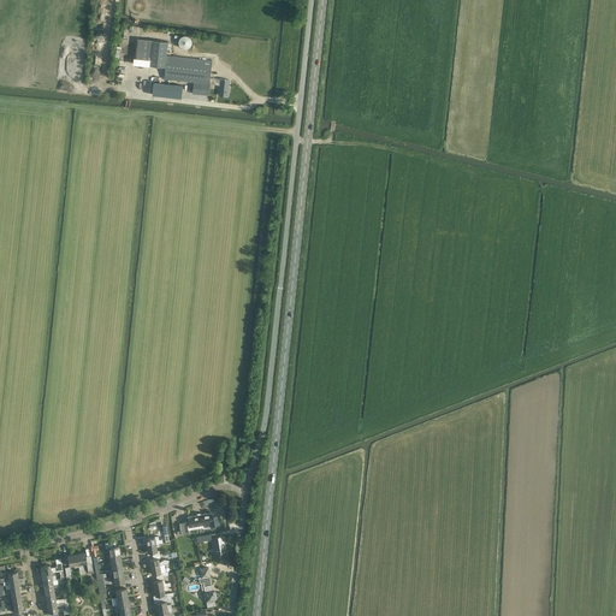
[(184,34),(179,45),(190,48),(194,37),(184,34)]
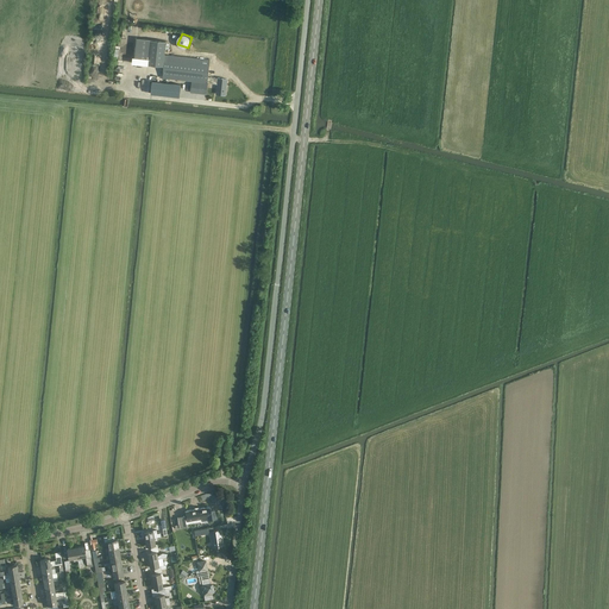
[(148,64),(164,67),(167,41),(150,39),(138,38),(136,58),(148,60),(148,64)]
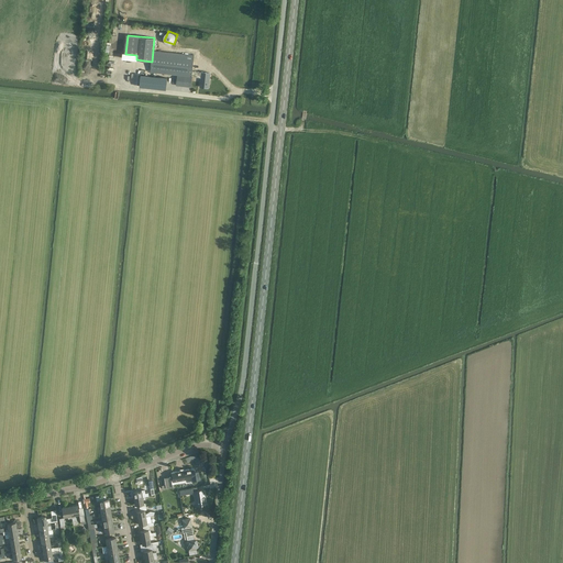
[(200,87),(208,88),(210,73),(192,72),(194,55),(153,51),(150,73),(177,75),(176,85),(191,87),(192,77),(201,78),(200,87)]
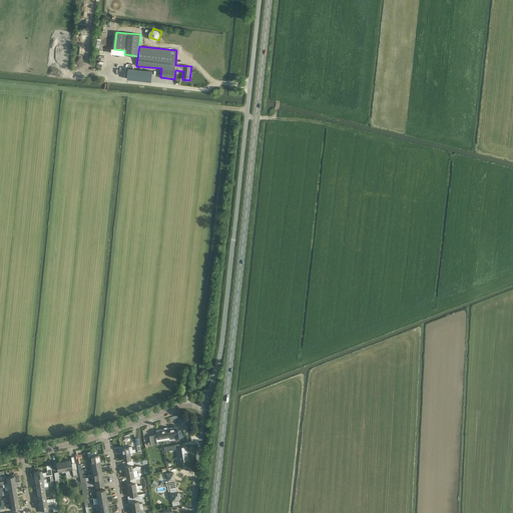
[(147,78),(152,79),(152,70),(128,68),(127,79),(147,80),(147,78)]
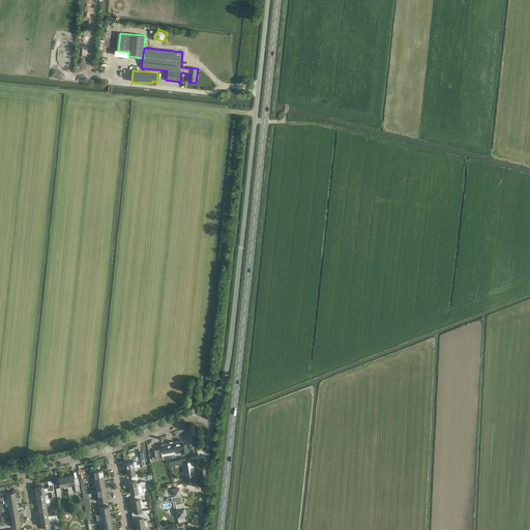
[(155,459),(162,459),(162,455),(172,454),(172,452),(175,452),(174,451),(180,450),(181,452),(184,452),(184,450),(187,450),(186,444),(183,445),(182,441),(173,442),(173,441),(169,441),(169,443),(160,444),(162,449),(160,449),(154,450),(155,459)]
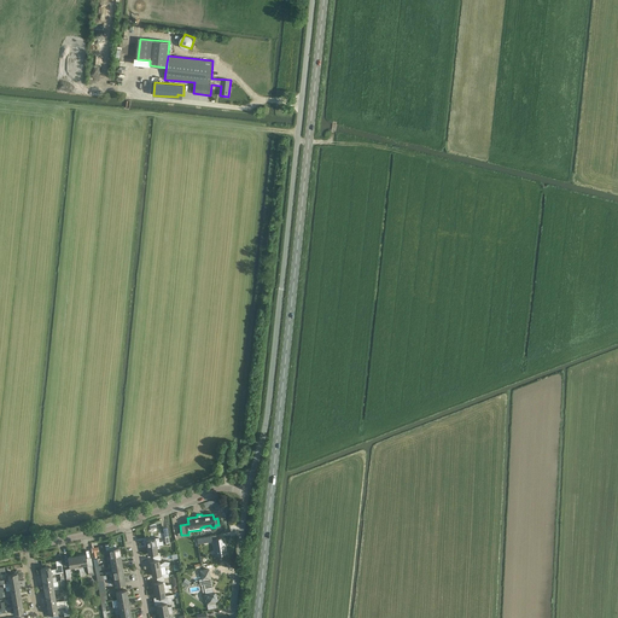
[(211,555),(226,553),(225,546),(223,537),(213,540),(215,554),(211,555)]
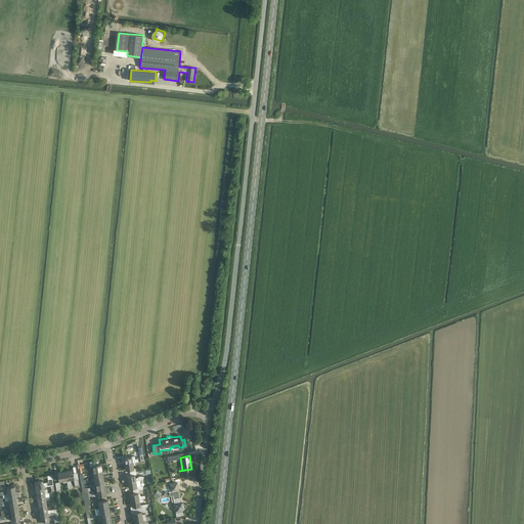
[(93,472),(102,470),(101,464),(98,465),(97,461),(89,463),(90,466),(91,466),(93,472)]
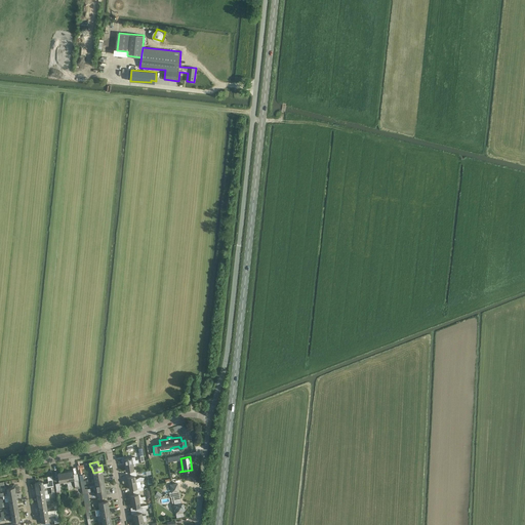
[(133,466),(135,466),(135,463),(125,465),(126,471),(129,471),(130,474),(136,473),(135,470),(134,470),(133,466)]
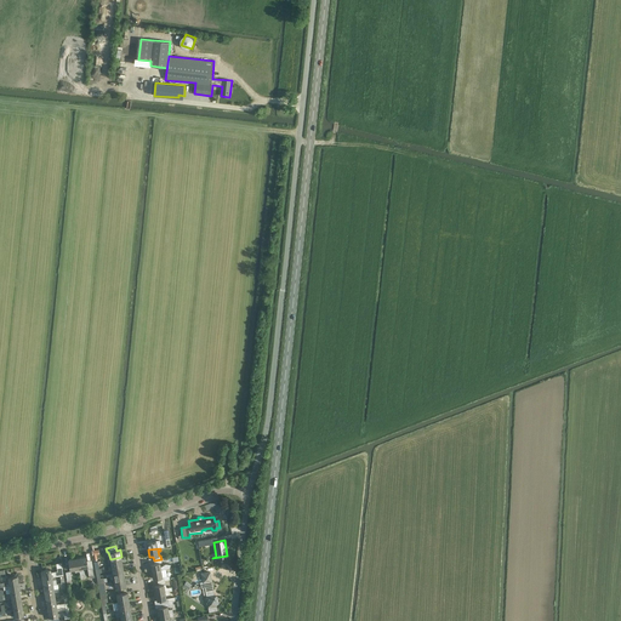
[(77,558),(79,571),(84,571),(83,568),(87,567),(85,557),(77,558)]
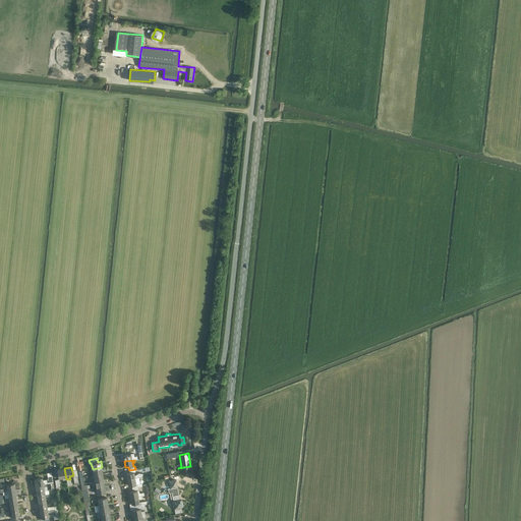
[(62,477),(63,480),(66,479),(64,468),(57,469),(59,478),(62,477)]
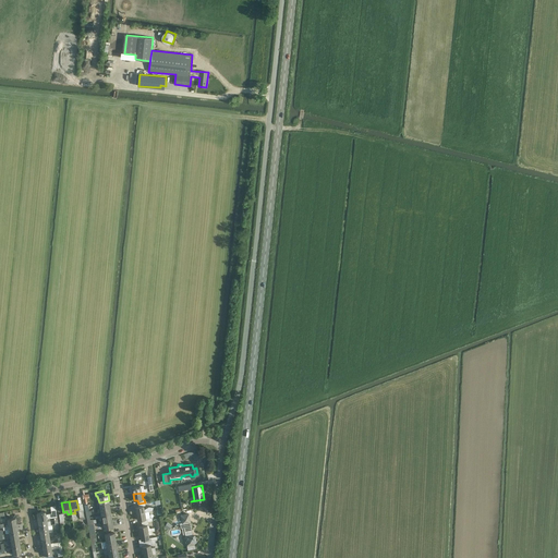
[(136,513),(145,512),(153,510),(153,507),(148,506),(144,509),(144,506),(146,505),(145,502),(138,504),(138,507),(135,507),(136,513)]
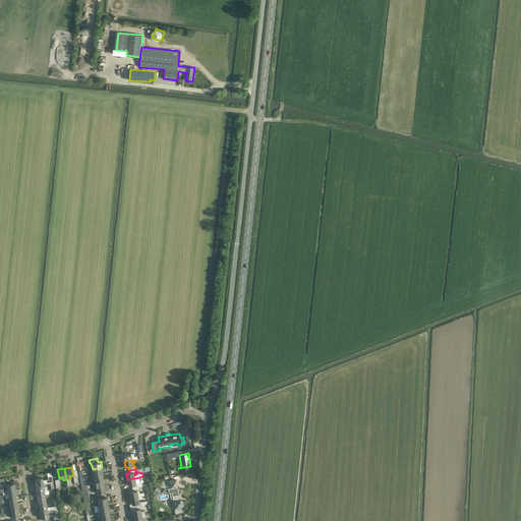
[(35,479),(36,485),(44,484),(47,483),(50,483),(53,482),(52,472),(47,473),(48,479),(43,480),(42,477),(35,479)]
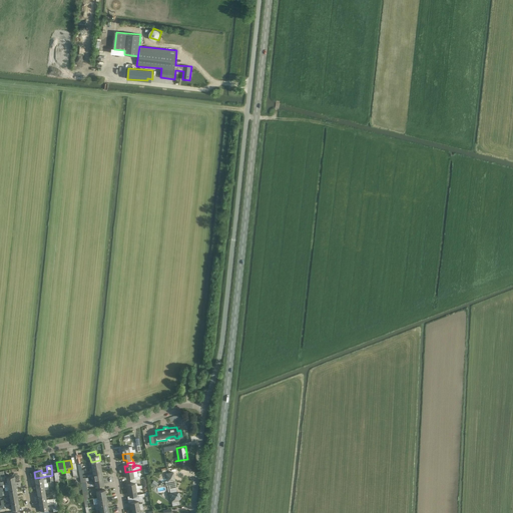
[(130,480),(136,479),(140,479),(139,476),(134,477),(133,471),(125,472),(126,478),(129,477),(130,480)]
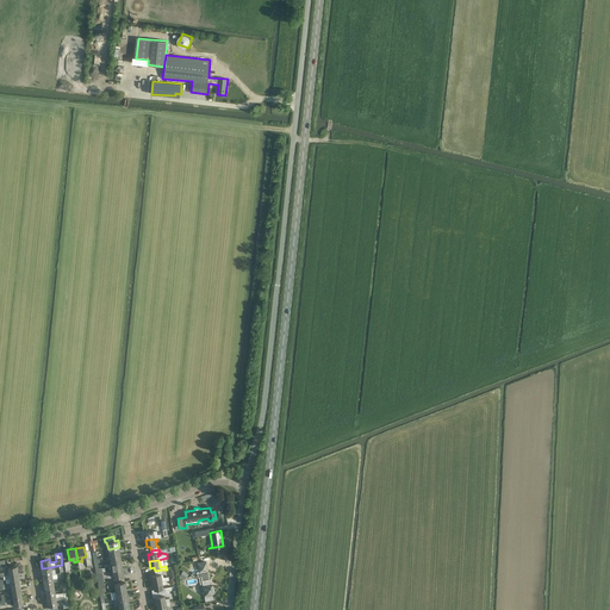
[(205,595),(205,601),(213,599),(212,593),(215,593),(213,586),(211,586),(206,562),(198,564),(199,572),(197,572),(198,578),(200,577),(203,587),(200,587),(201,596),(205,595)]
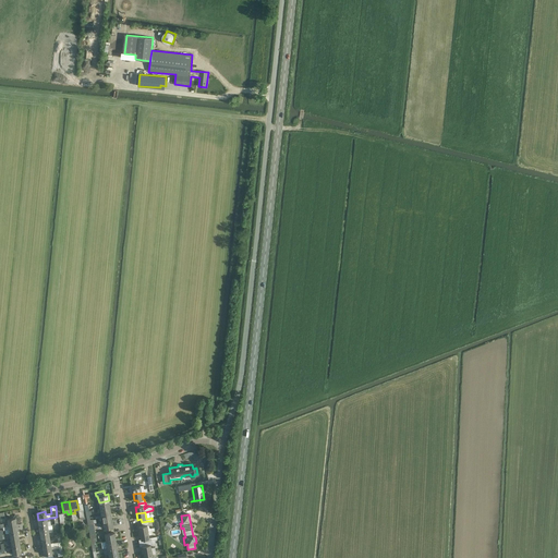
[(0,528),(2,528),(16,525),(15,518),(7,519),(8,522),(0,523),(0,522),(0,528)]
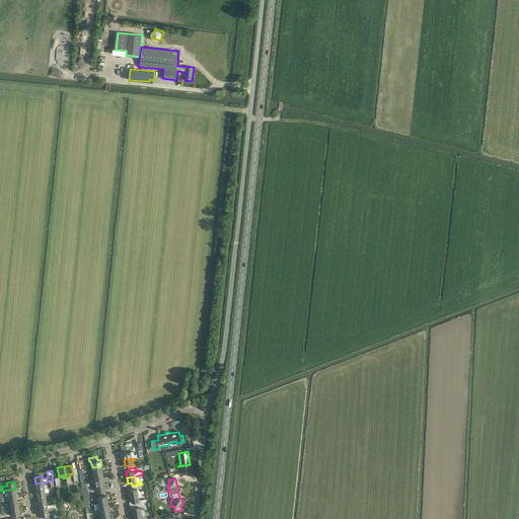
[(44,483),(35,484),(36,491),(45,489),(47,489),(47,485),(47,482),(44,483)]
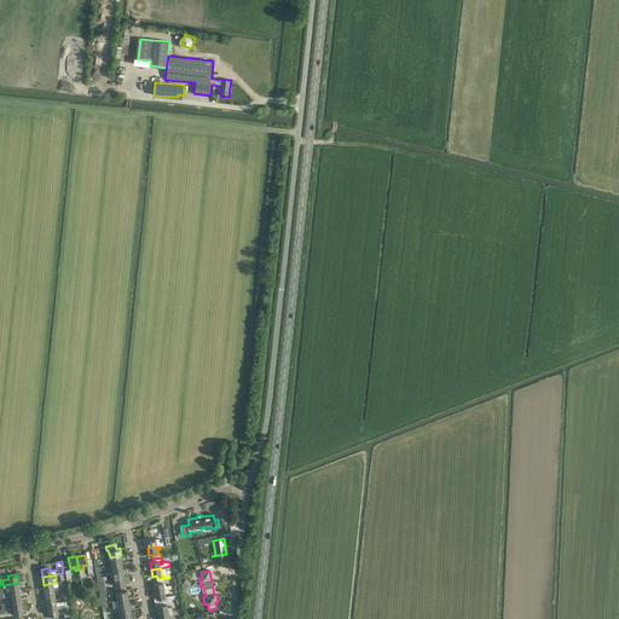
[(154,584),(155,591),(168,589),(172,589),(171,585),(167,585),(166,585),(165,578),(157,579),(157,583),(154,584)]
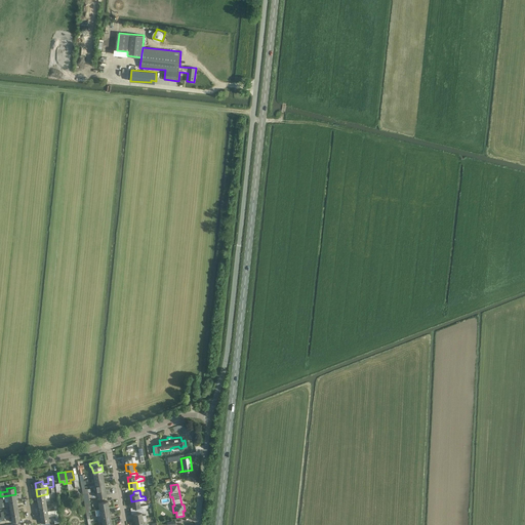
[(8,501),(9,501),(16,500),(15,494),(2,496),(3,498),(4,498),(5,502),(8,501)]
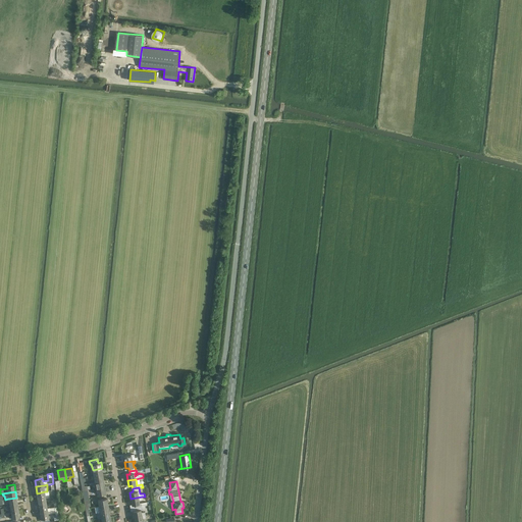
[(131,508),(145,506),(147,505),(147,502),(140,503),(139,500),(143,500),(142,497),(131,499),(132,505),(129,505),(131,508)]
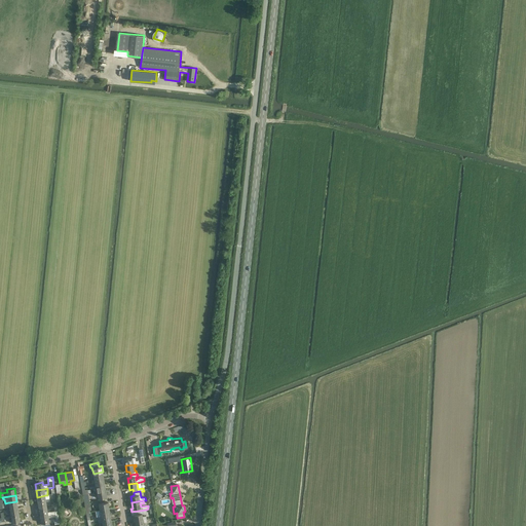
[(39,510),(40,516),(58,514),(57,506),(53,508),(54,511),(50,512),(47,512),(47,509),(39,510)]
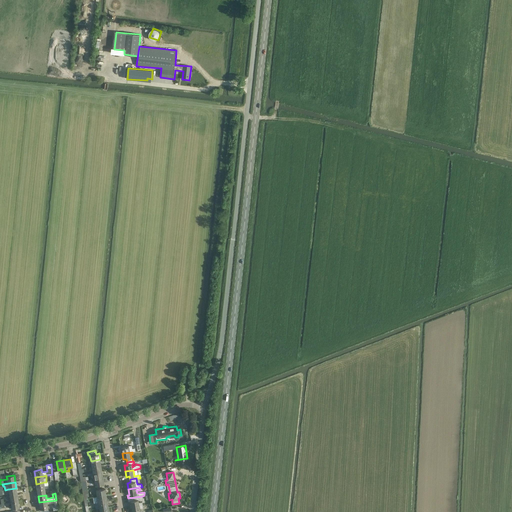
[(130,501),(131,507),(142,505),(142,502),(138,503),(138,500),(139,499),(143,498),(142,496),(128,498),(128,501),(130,501)]
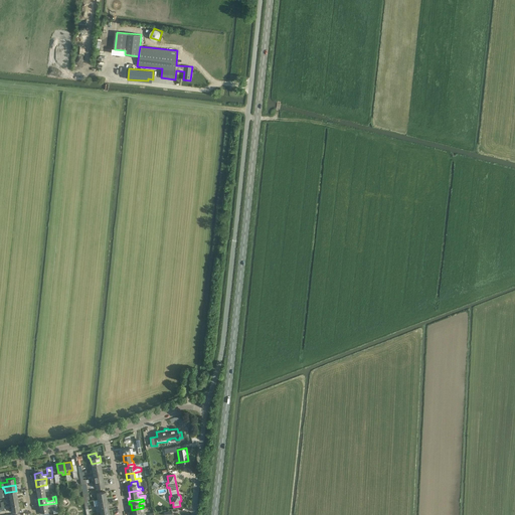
[(52,510),(52,513),(58,512),(56,503),(39,505),(40,512),(48,511),(47,507),(52,506),(52,510)]
